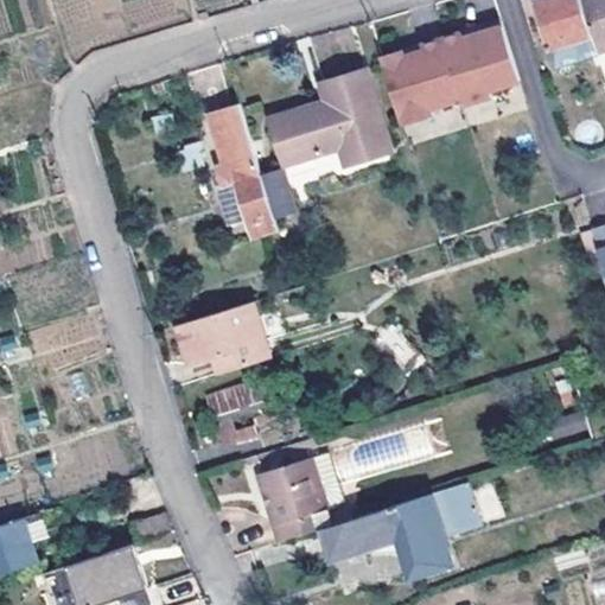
[(597,55),(579,0),(537,0),(532,2),(552,69),(597,55)]
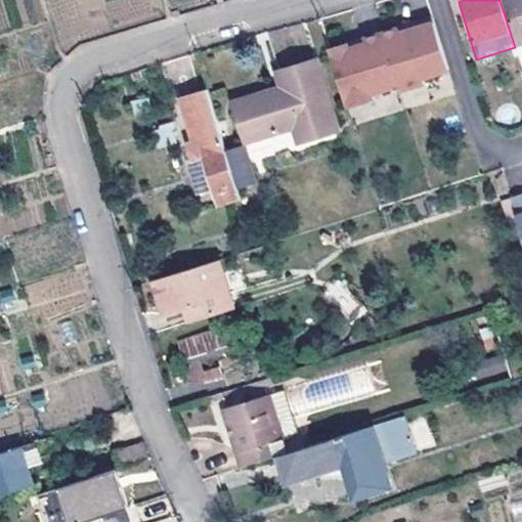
[(521,0),(499,0),(515,47),(520,66),(521,64),(521,0)]
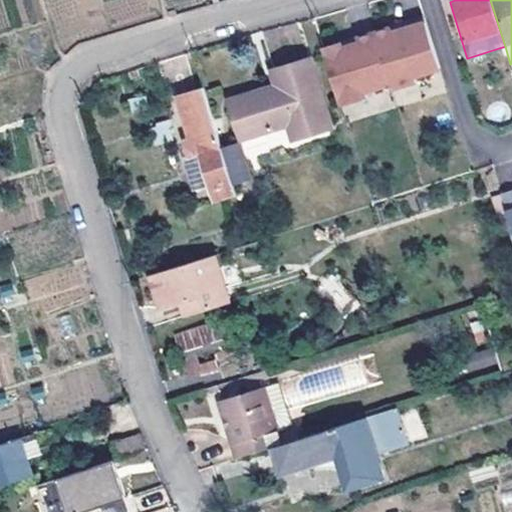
[(389,29),(371,34),(388,85),(389,90),(414,82),(413,77),(438,70),(423,18),(406,24),(407,28),(391,34),(389,29)]
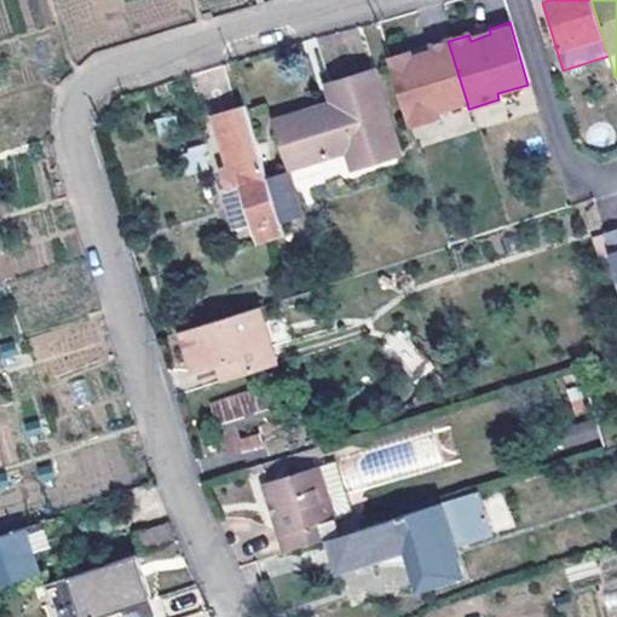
[(489,29),(468,35),(471,41),(490,34),(489,29)]
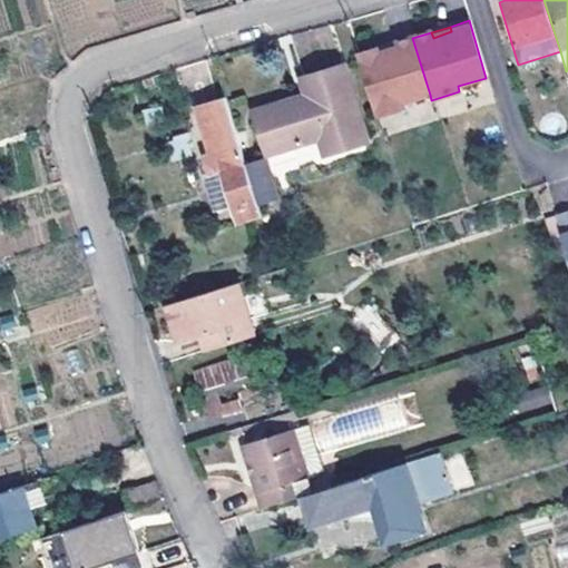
[(375,50),(356,56),(375,118),(402,109),(401,104),(430,95),(412,38),(393,43),(395,49),(378,56),(375,50)]
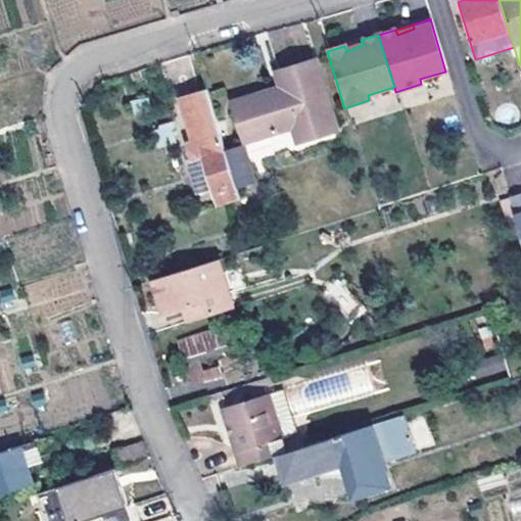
[(361,40),(344,46),(346,51),(363,45),(361,40)]
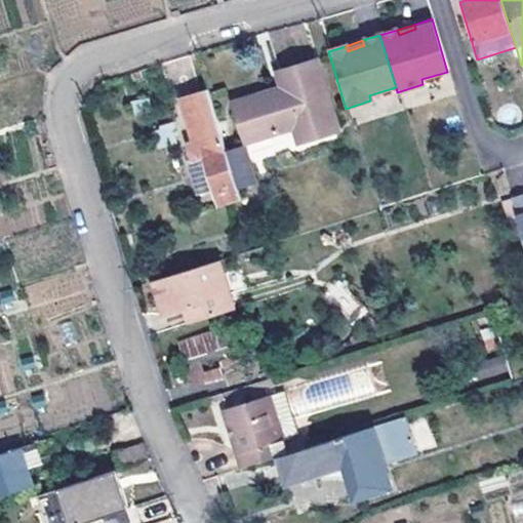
[(297,142),(336,130),(316,61),(277,73),(282,88),(234,103),(245,142),(293,126),(297,142)]
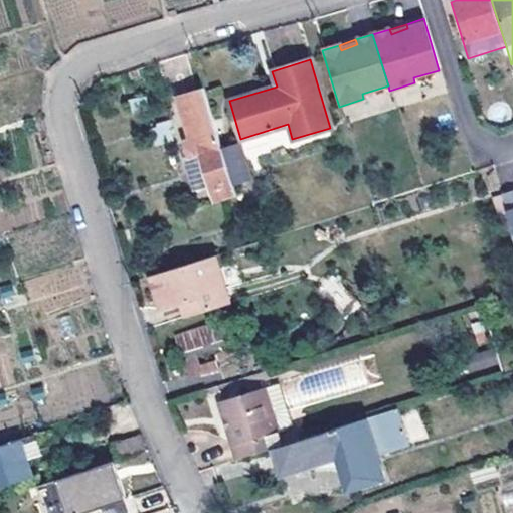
[(230,183),(220,147),(198,74),(169,83),(185,140),(183,141),(188,158),(186,160),(196,192),(209,188),(214,202),(234,196),(230,183)]
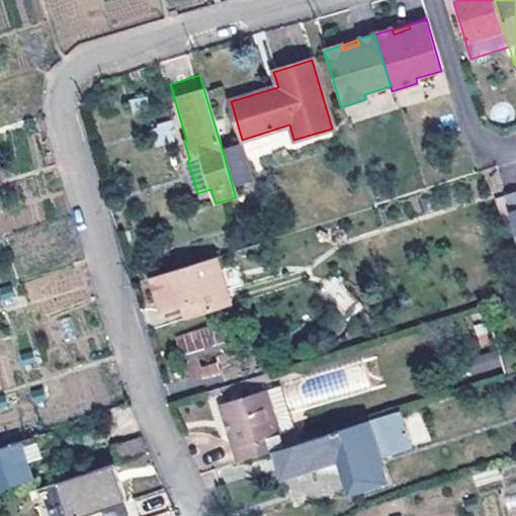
[(131,116),(148,110),(143,96),(126,102),(131,116)]
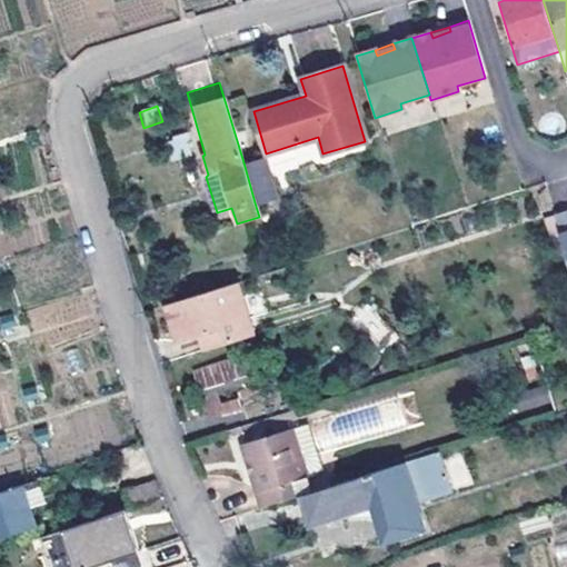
[(244,162),(255,202),(274,197),(261,158),(244,162)]
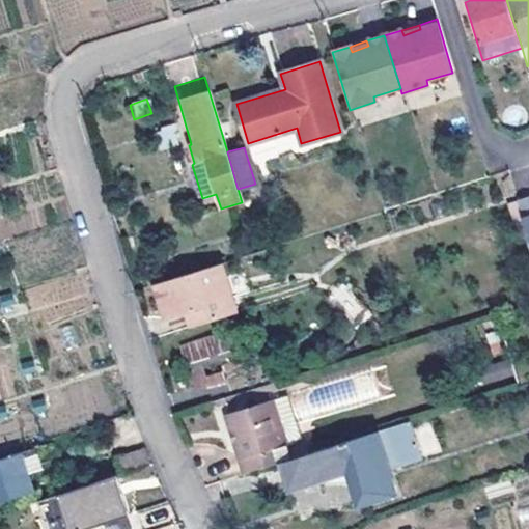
[(528,197),(514,201),(528,247),(528,197)]
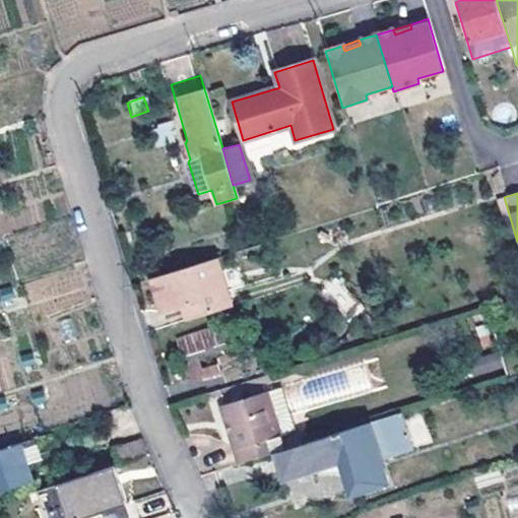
[(159,313),(179,307),(184,321),(230,307),(215,258),(149,279),(159,313)]
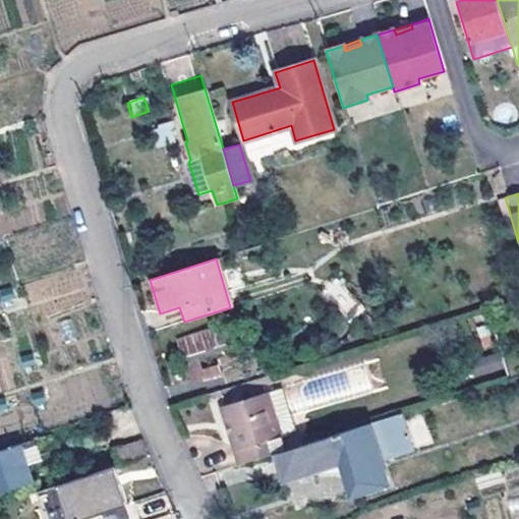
[(218,327),(173,339),(185,384),(230,371),(218,327)]
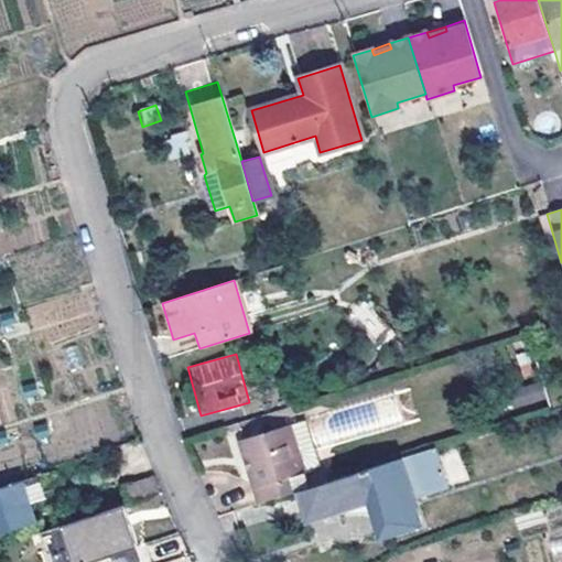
[(296,492),(302,490),(298,475),(315,471),(300,424),(238,443),(257,504),(296,492)]
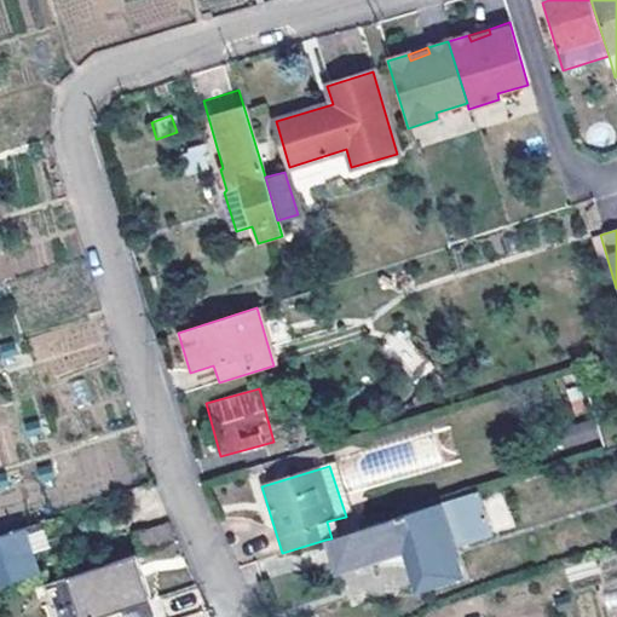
[(332,538),(326,540),(335,569),(402,547),(414,590),(456,577),(442,529),(462,523),(456,501),(332,538)]
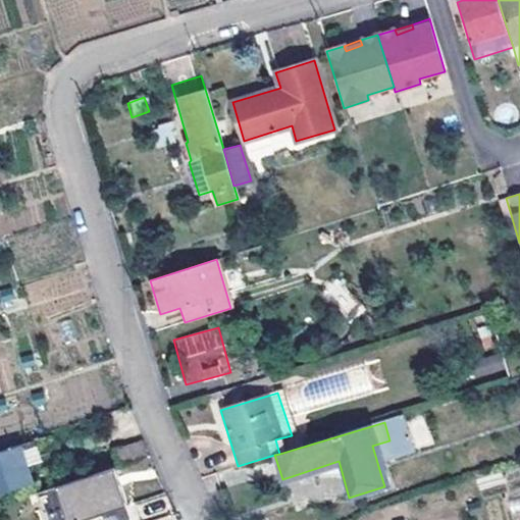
[(143,440),(116,449),(120,465),(149,456),(143,440)]
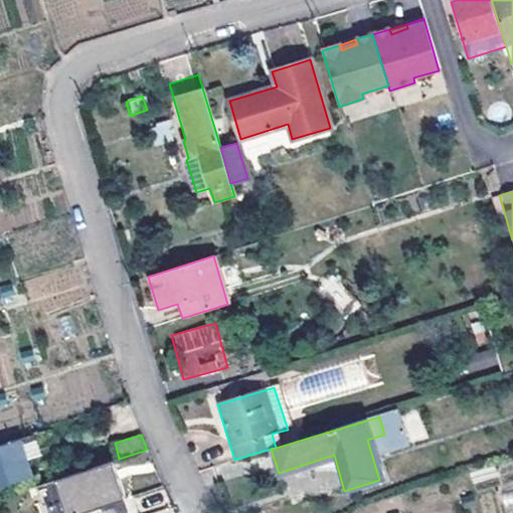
[(7,444),(0,446),(0,487),(19,482),(7,444)]
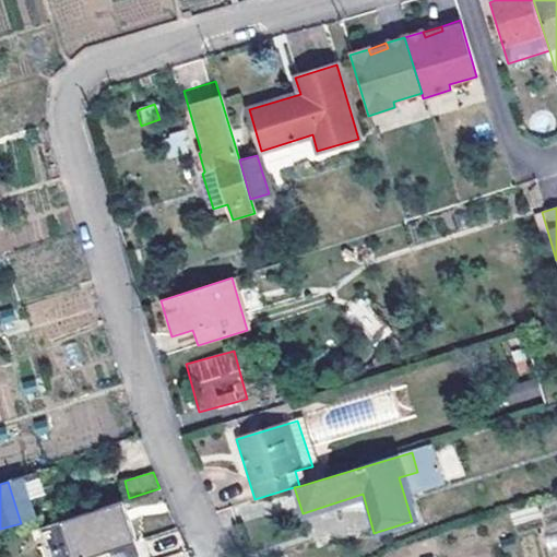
[(123,500),(60,520),(67,541),(74,538),(80,556),(89,556),(128,544),(118,512),(126,510),(123,500)]
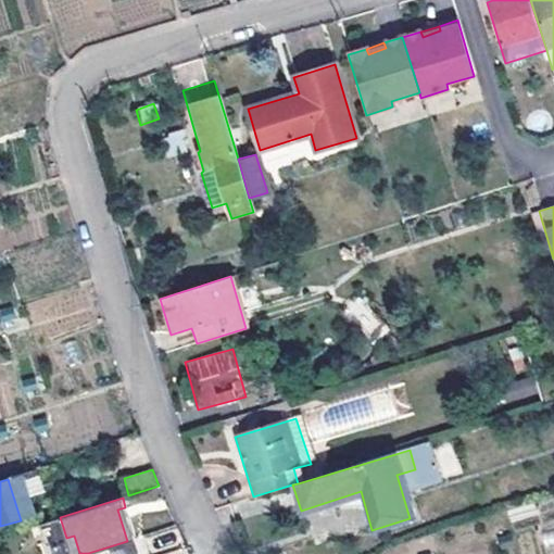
[(125,507),(117,510),(127,541),(135,539),(125,507)]
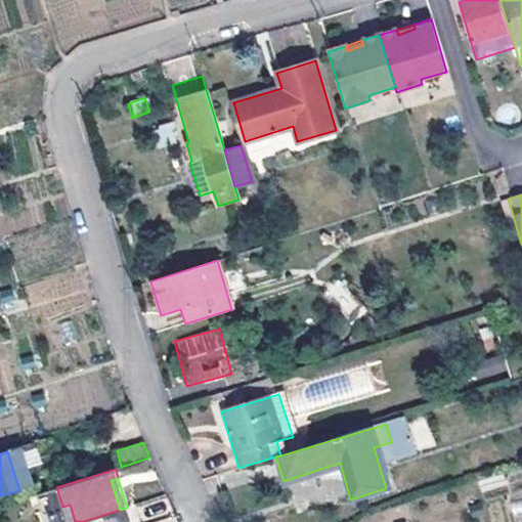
[(61,521),(52,494),(39,498),(46,521),(61,521)]
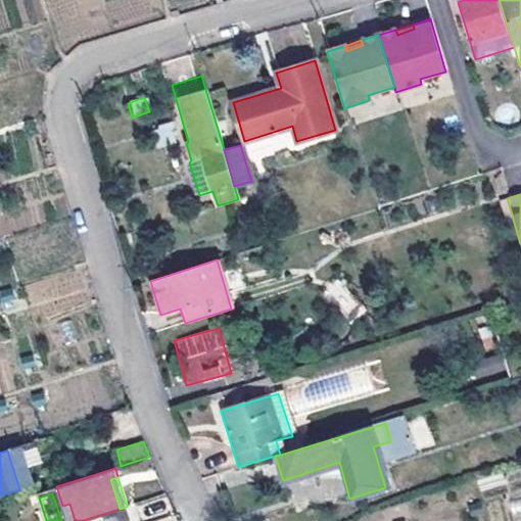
[(520,499),(506,505),(511,520),(520,520),(520,499)]
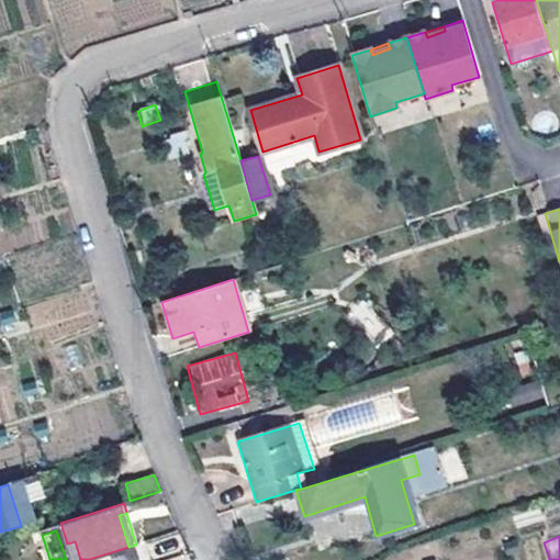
[(75,541),(67,544),(71,559),(80,559),(75,541)]
